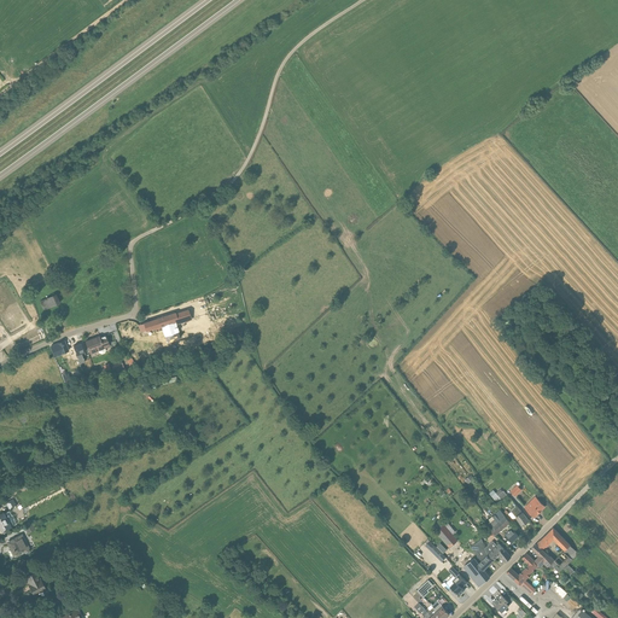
[(58,293),(41,301),(45,309),(62,303),(58,293)]
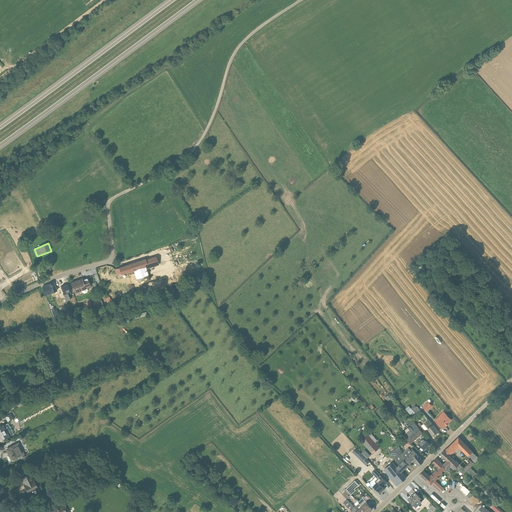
[(156,257),(146,260),(145,259),(116,269),(118,275),(121,274),(131,271),(135,285),(149,280),(146,269),(158,265),(156,257)]
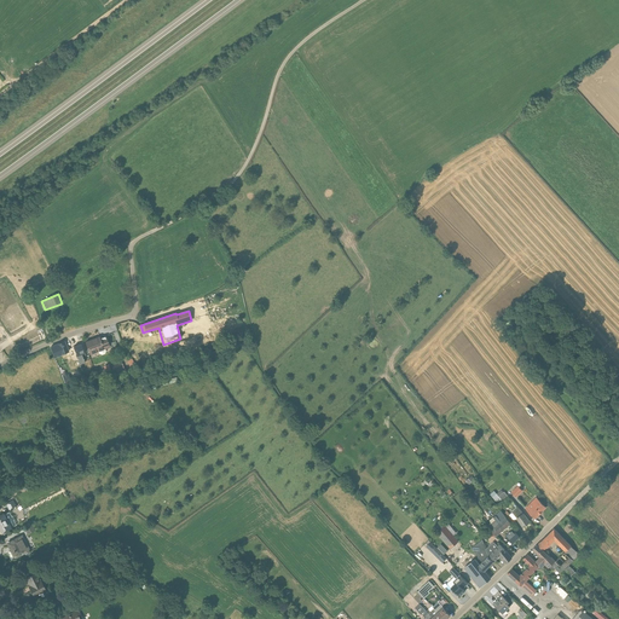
[(63,317),(48,323),(50,328),(64,322),(63,317)]
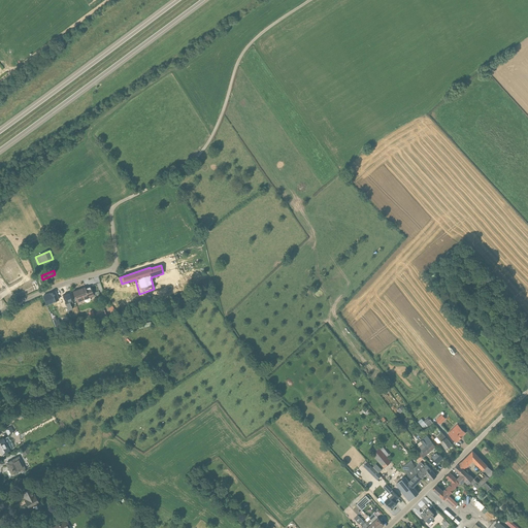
[(94,296),(92,291),(91,286),(86,288),(73,292),(76,302),(94,296)]
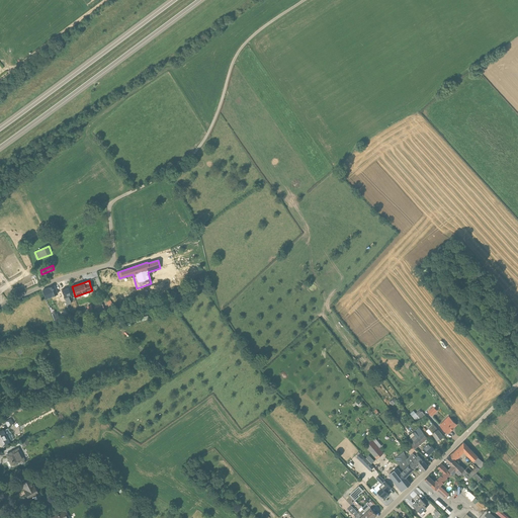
[(60,300),(56,290),(54,285),(48,288),(52,297),(54,304),(60,300)]
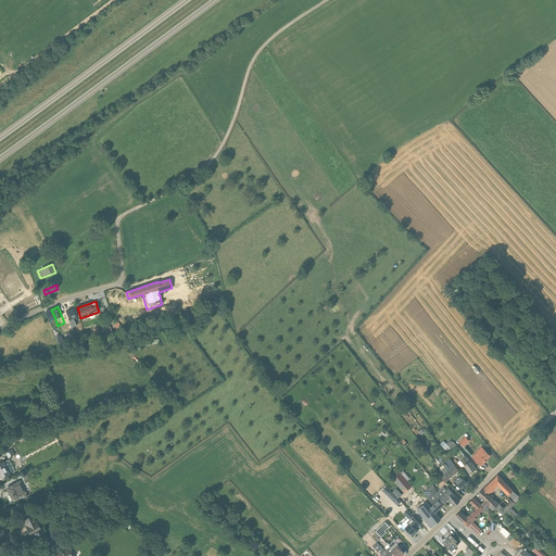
[(76,317),(75,314),(73,308),(66,312),(72,326),(76,325),(74,318),(76,317)]
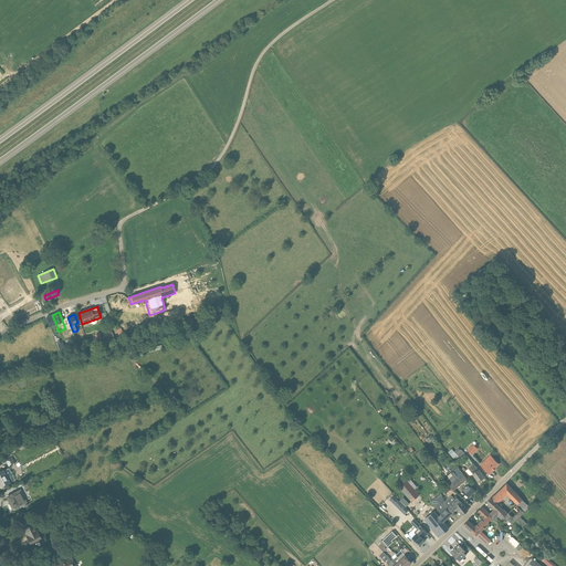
[(50,327),(56,325),(52,315),(46,317),(50,327)]
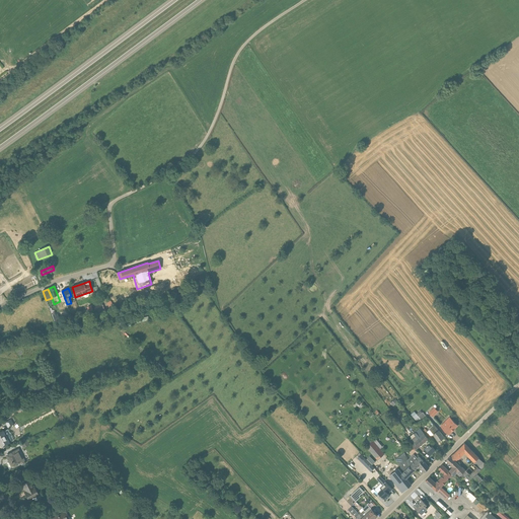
[(102,305),(94,309),(97,315),(105,312),(102,305)]
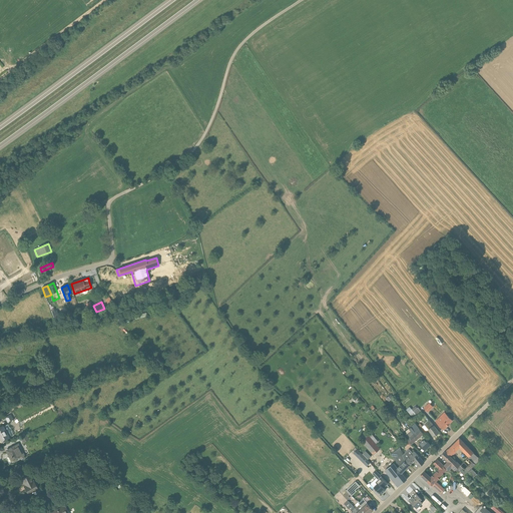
[(429,403),(424,408),(428,412),(433,407),(429,403)]
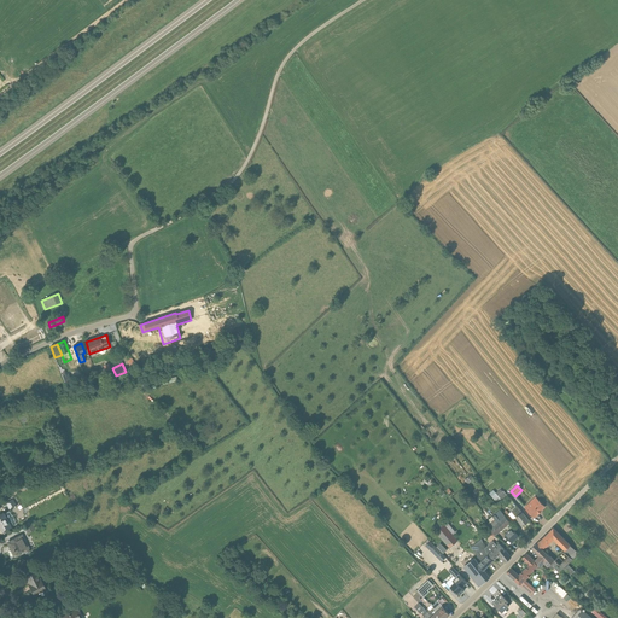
[(544,507),(541,502),(535,497),(525,507),(535,517),(544,507)]
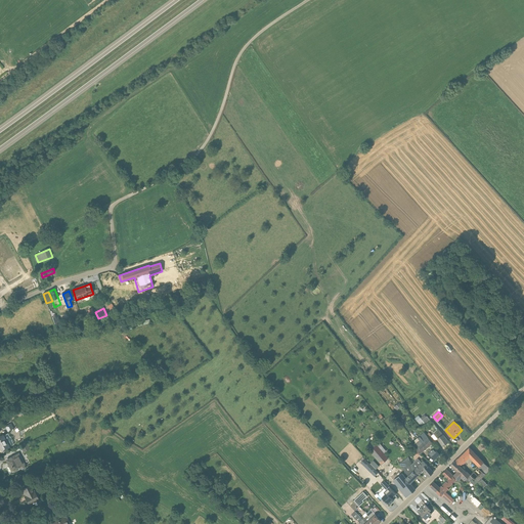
[(5,426),(8,432),(13,429),(10,423),(5,426)]
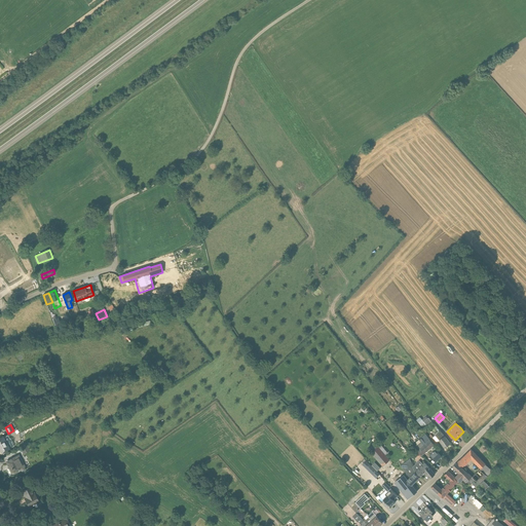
[(418,451),(421,454),(421,455),(426,451),(435,445),(428,437),(425,434),(416,442),(421,448),(418,451)]
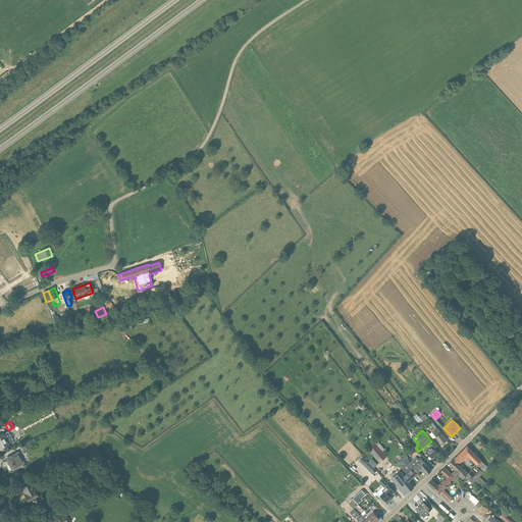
[(447,439),(441,432),(440,432),(438,430),(433,434),(435,436),(440,444),(447,439)]
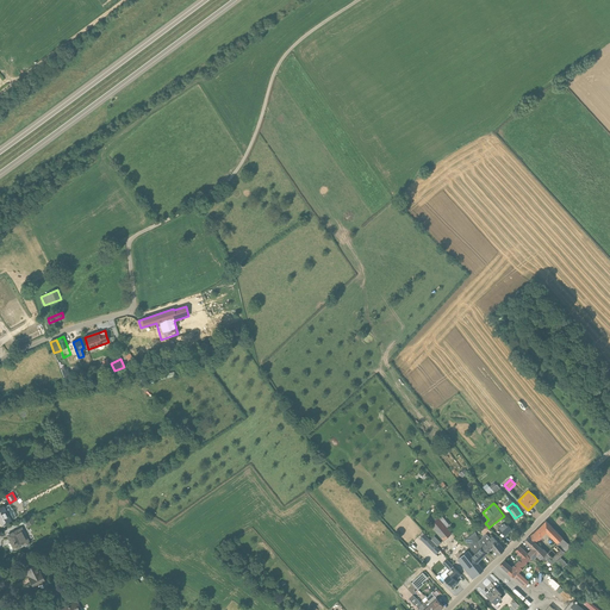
[(497,506),(504,516),(506,512),(499,504),(497,506)]
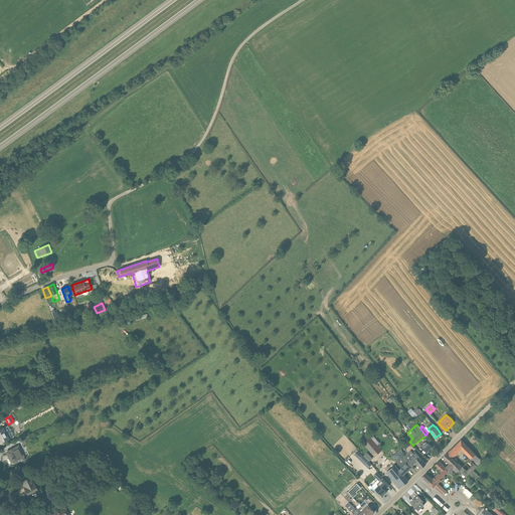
[(0,441),(2,444),(3,446),(6,444),(5,442),(10,440),(9,439),(13,437),(11,433),(12,433),(10,430),(9,430),(8,426),(4,428),(3,426),(0,428),(0,441)]
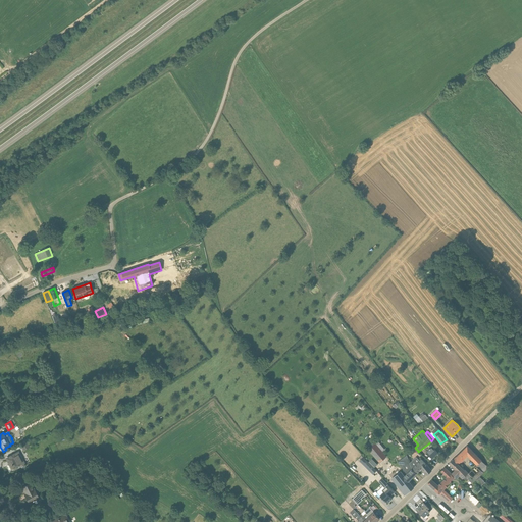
[(386,457),(382,452),(376,444),(372,440),(368,444),(371,447),(368,449),(380,463),(386,457)]
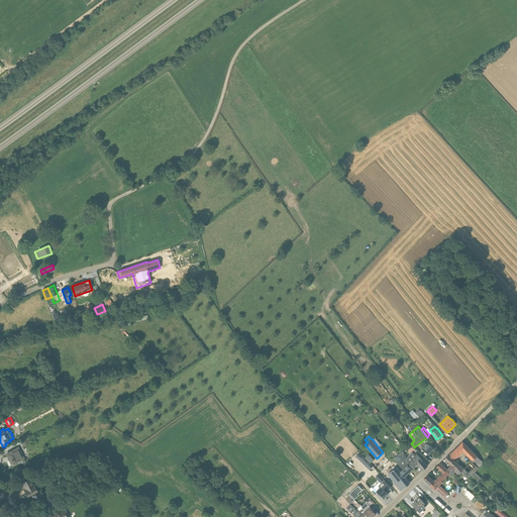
[(373,439),(379,447),(381,445),(375,437),(373,439)]
